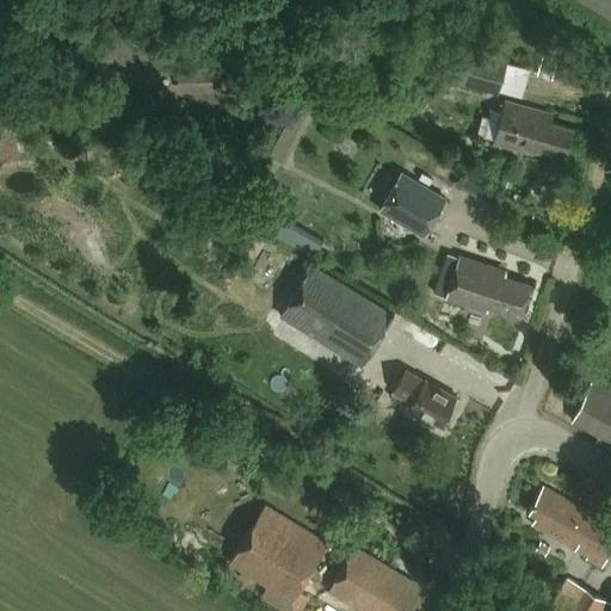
[(450,79),(499,92),(508,55),(460,43),(450,79)]
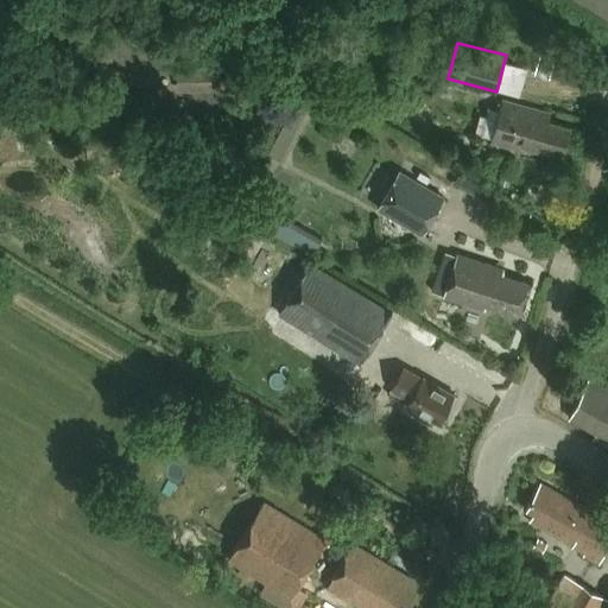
[(176,89),(210,88),(209,68),(176,69),(176,89)]
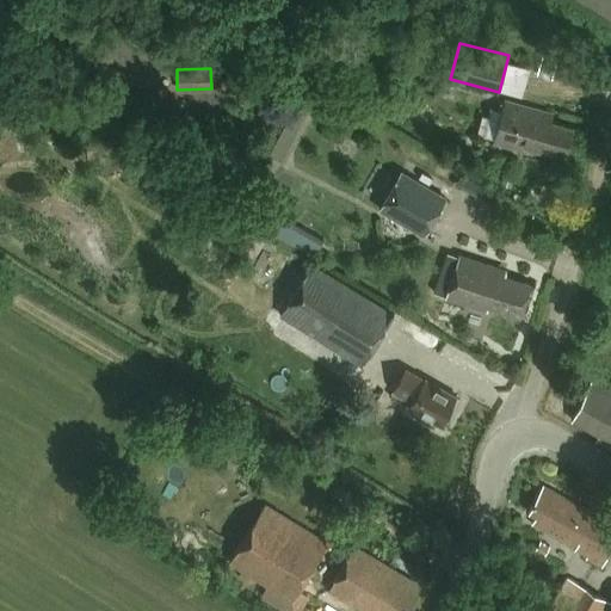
[(505,103),(494,143),(519,150),(520,146),(537,150),(538,146),(563,152),(571,127),(539,118),(541,112),(505,103)]
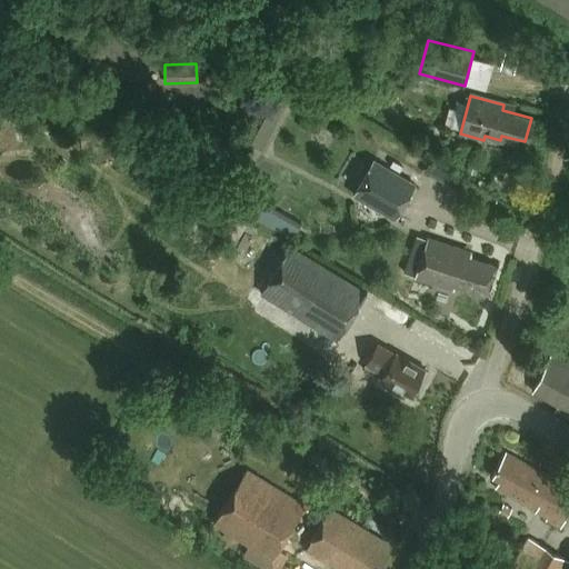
[(483,151),(471,148),(468,162),(480,166),(483,151)]
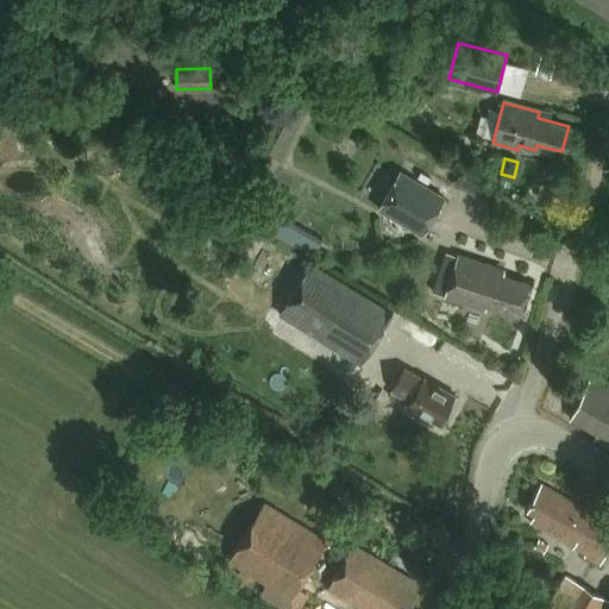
[(446,198),(401,170),(377,209),(422,237),(446,198)]
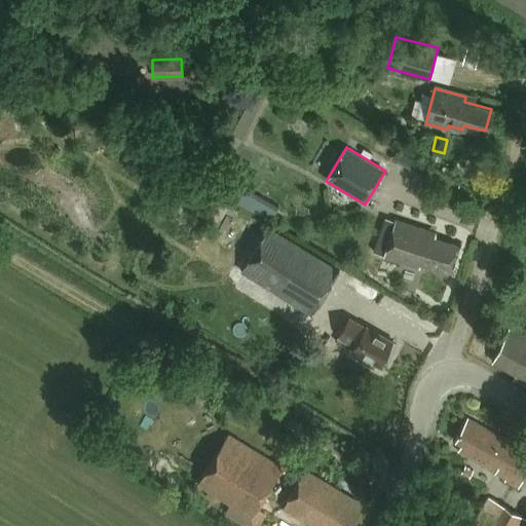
[(270,221),(277,208),(271,203),(219,174),(212,187),(263,217),(270,221)]
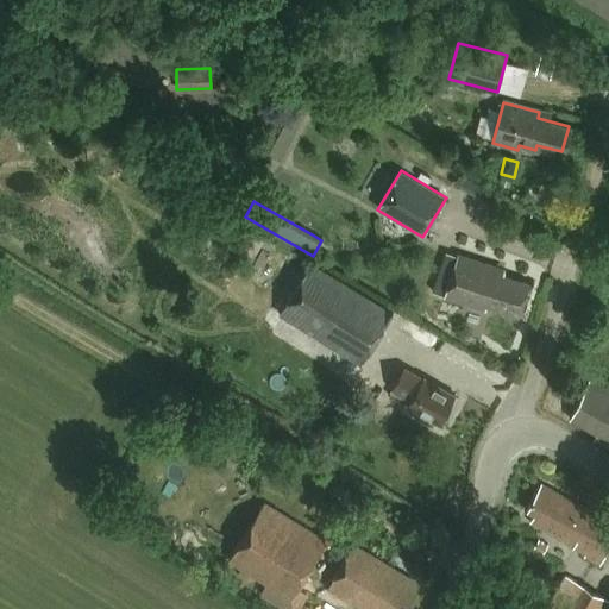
[(519,318),(529,284),(496,274),(498,268),(457,255),(456,258),(445,255),(432,295),(484,312),(487,307),(519,318)]
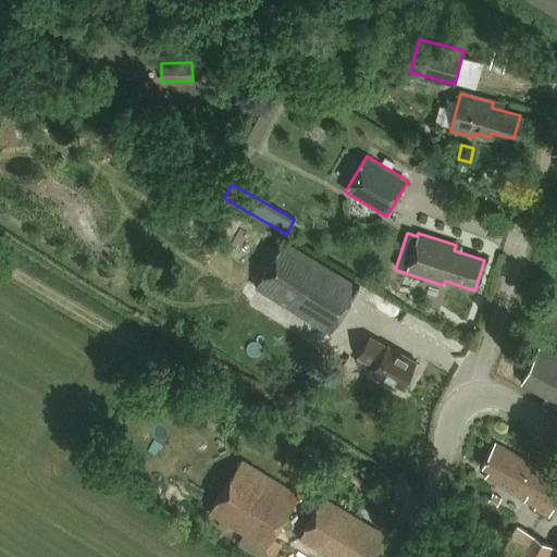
[(284,245),(257,288),(330,334),(357,289),(284,245)]
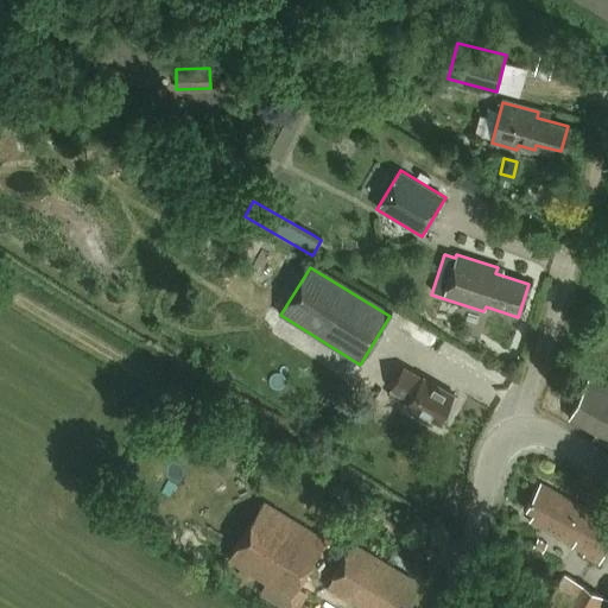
[(438,424),(455,397),(404,368),(391,390),(407,399),(404,405),(438,424)]
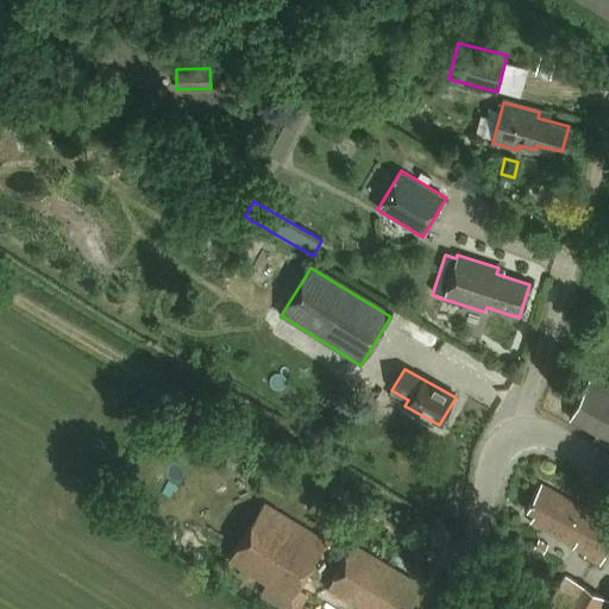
[(608,387),(592,377),(571,419),(598,434),(595,441),(608,449),(608,387)]
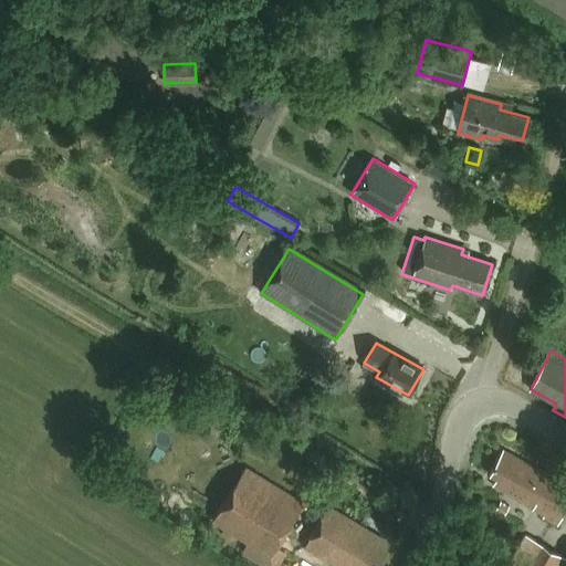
[(558,524),(565,507),(565,483),(503,451),(490,475),(498,479),(493,488),(546,514),(544,517),(558,524)]
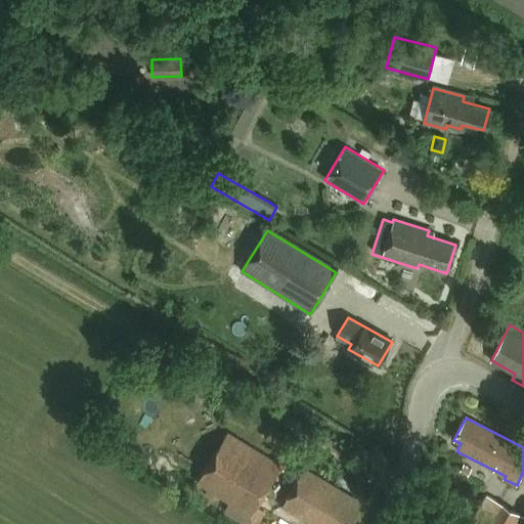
[(250,514),(281,466),(228,432),(197,480),(250,514)]
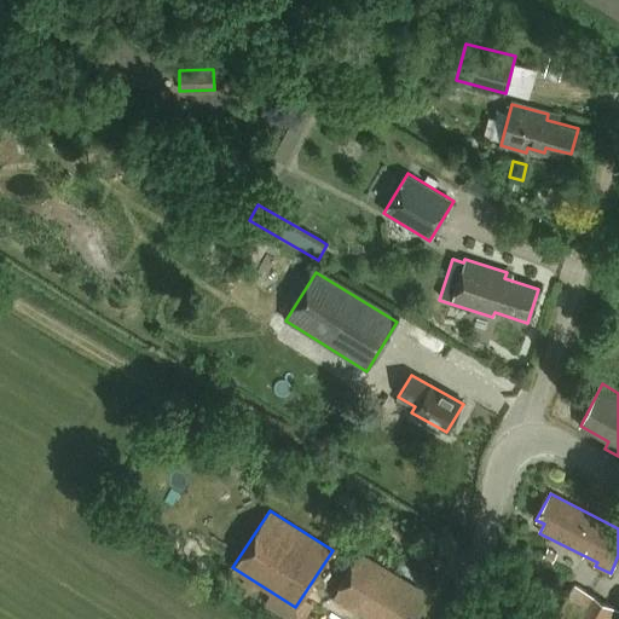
[(556,554),(547,548),(542,556),(551,562),(556,554)]
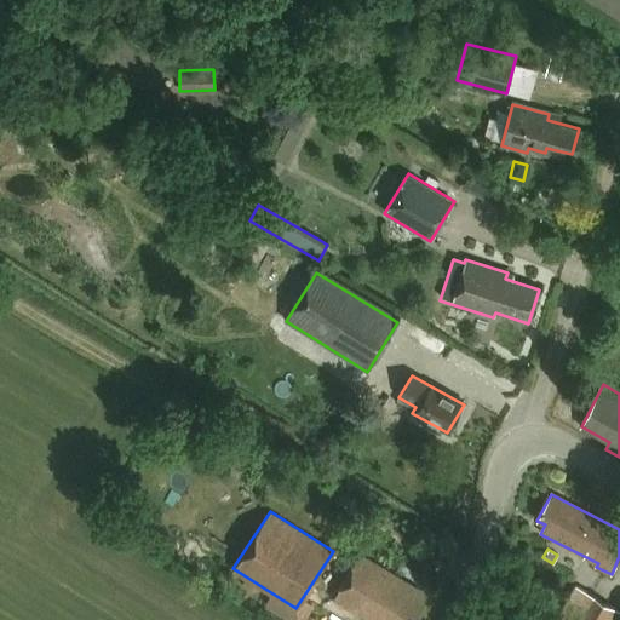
[(409,619),(425,596),(360,557),(334,600),(368,619),(409,619)]
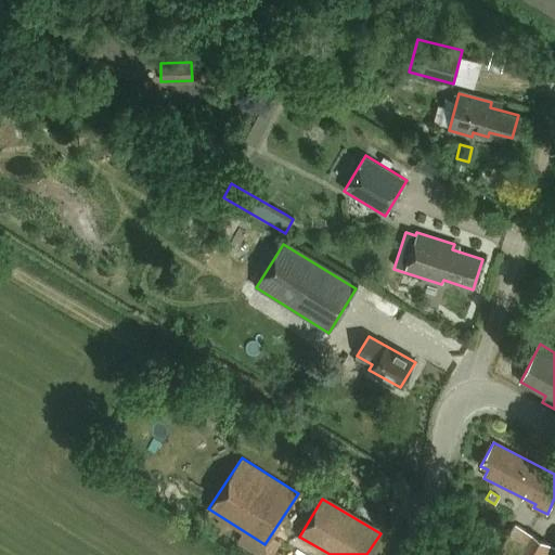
[(551,554),(554,549),(554,546),(525,530),(510,554),(551,554)]
